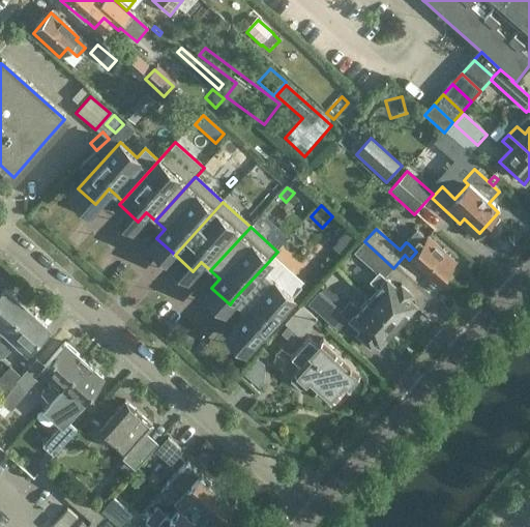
[(359,239),(349,231),(332,250),(343,259),(359,239)]
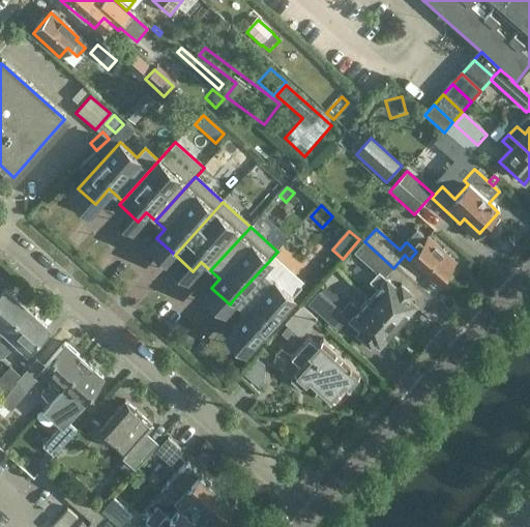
[(416,234),(408,243),(416,252),(409,260),(408,261),(435,285),(453,264),(427,240),(425,242),(416,234)]
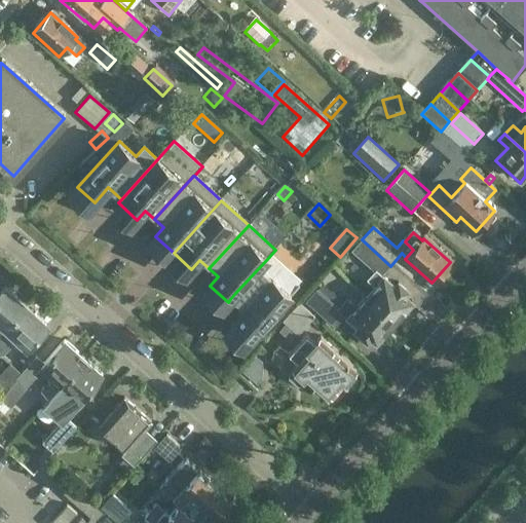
[(390,266),(362,239),(350,252),(364,263),(363,264),(374,273),(366,283),(373,289),(364,299),(395,328),(405,316),(403,314),(405,312),(397,304),(407,294),(397,286),(392,290),(379,277),(390,266)]
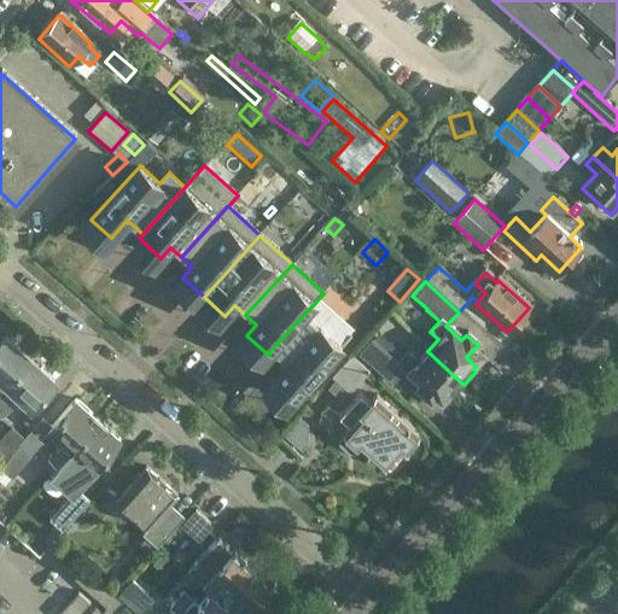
[(314,304),(277,344),(270,351),(286,366),(270,384),(292,403),(320,370),(342,348),(350,337),(314,304)]
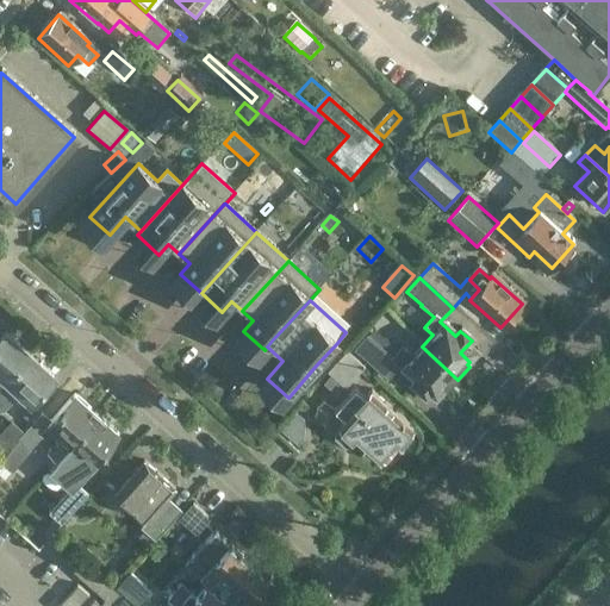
[(0,376),(6,382),(0,387),(0,392),(31,357),(6,335),(0,341),(0,376)]
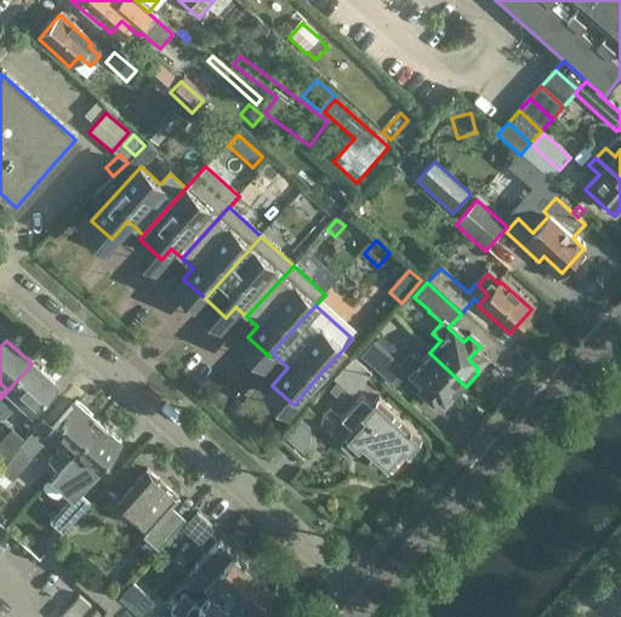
[(408,356),(400,365),(375,341),(360,358),(372,369),(375,371),(393,388),(405,375),(421,389),(417,394),(432,407),(437,403),(443,409),(453,398),(455,400),(466,387),(429,353),(417,366),(408,356)]
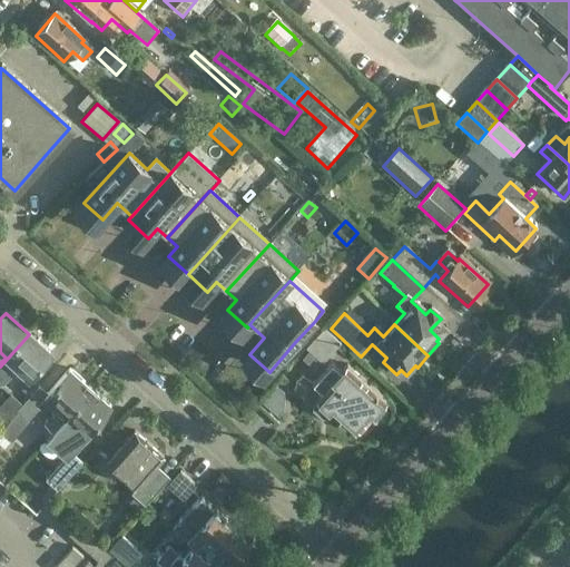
[(323,365),(342,344),(324,329),(305,350),(323,365)]
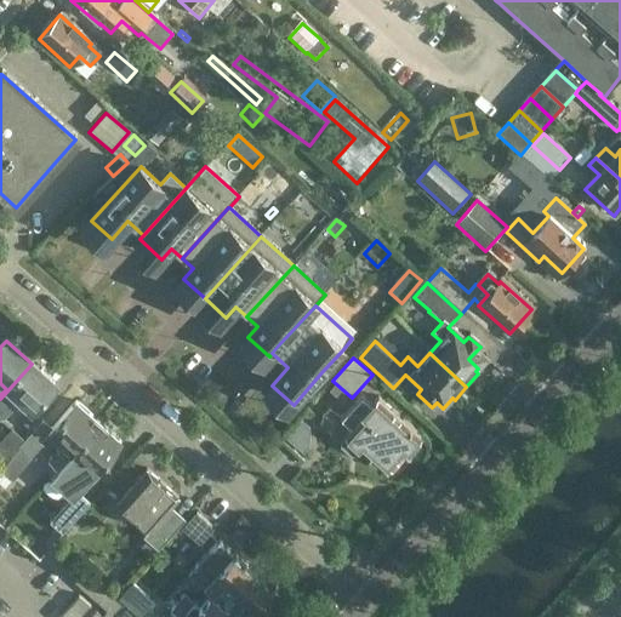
[(57,387),(32,364),(0,399),(0,421),(15,405),(13,405),(18,400),(33,413),(57,387)]
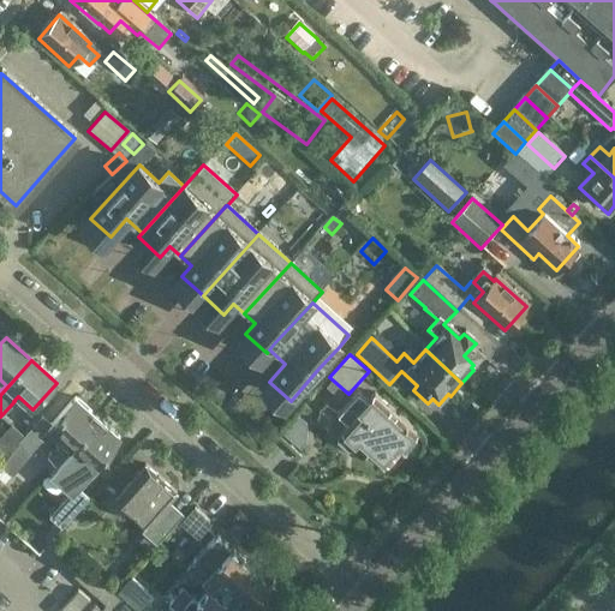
[(357,394),(340,413),(335,418),(346,427),(341,433),(342,435),(336,441),(336,445),(346,455),(351,455),(357,448),(382,471),(416,435),(374,397),(368,403),(357,394)]
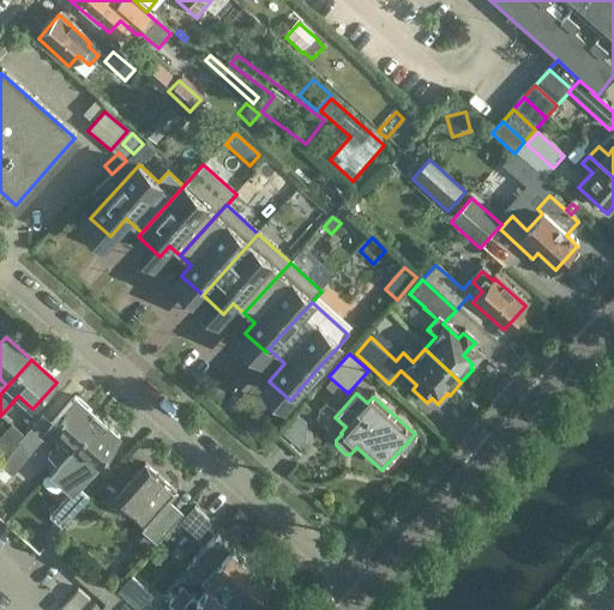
[(55,466),(97,420),(74,400),(48,430),(64,445),(59,451),(55,448),(47,458),(55,466)]
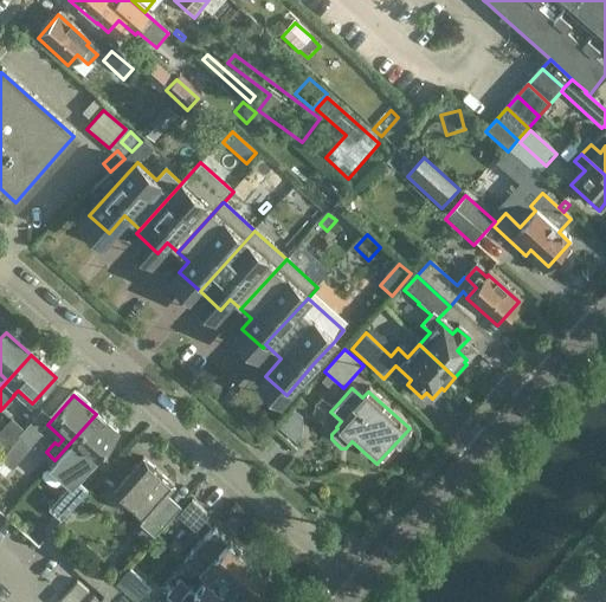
[(290,440),(305,424),(295,413),(279,429),(290,440)]
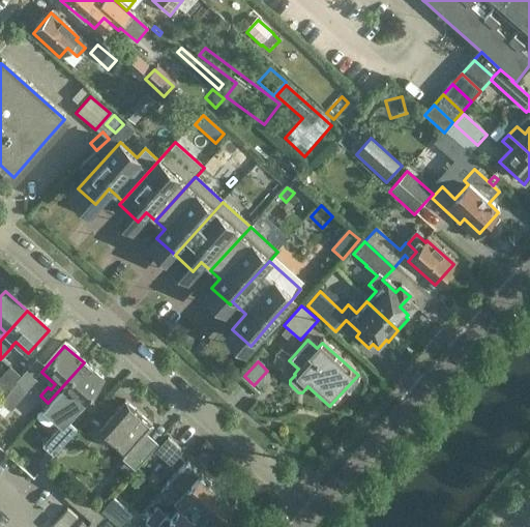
[(90,394),(102,380),(84,362),(48,403),(42,409),(62,426),(65,422),(90,394)]
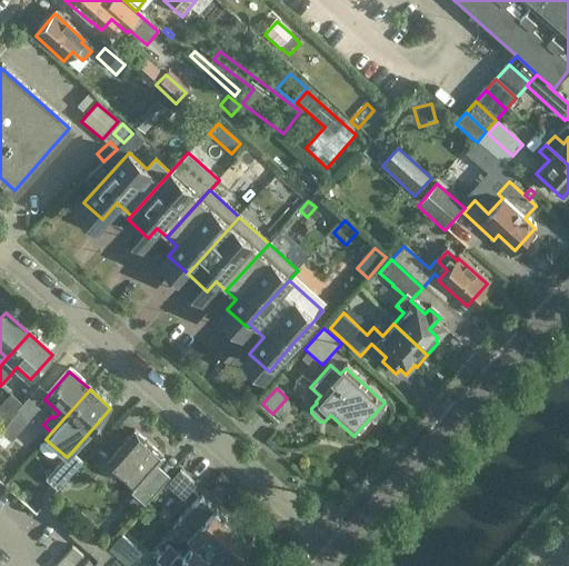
[(10,397),(0,408),(0,426),(1,427),(5,423),(6,424),(18,410),(21,407),(10,397)]
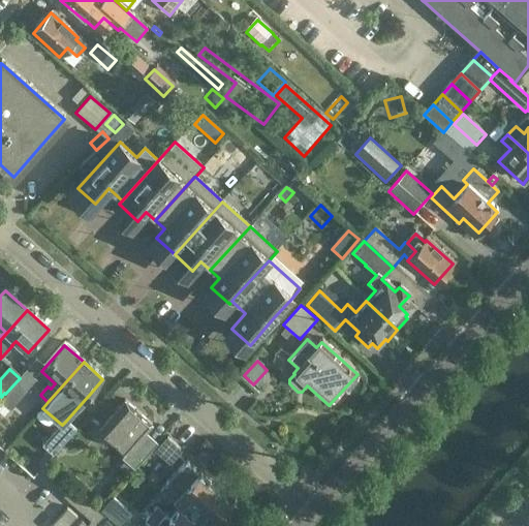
[(28,392),(27,392),(18,382),(0,402),(10,411),(28,392)]
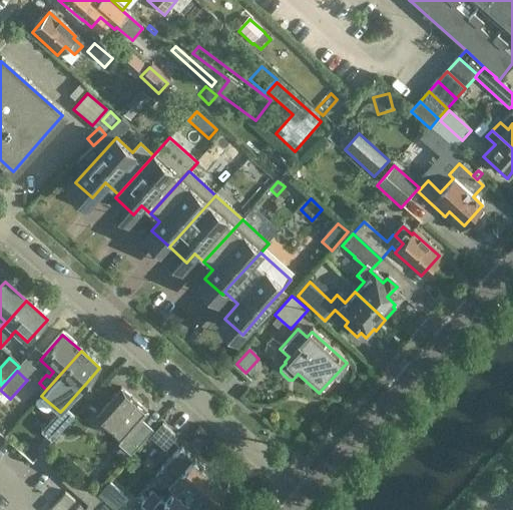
[(116,446),(119,449),(115,455),(124,463),(148,437),(136,426),(146,415),(120,391),(96,418),(121,441),(116,446)]
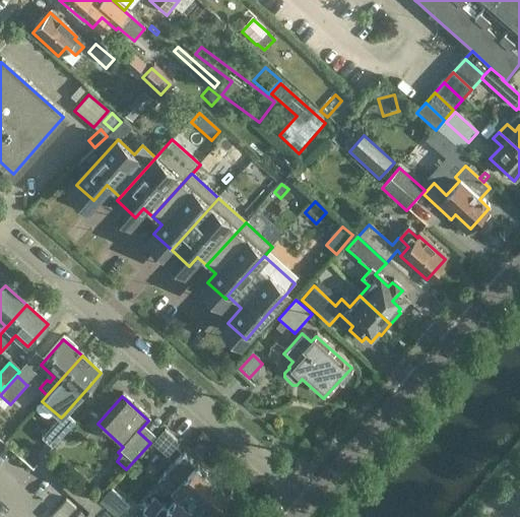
[(52,449),(74,424),(64,414),(61,417),(41,440),(52,449)]
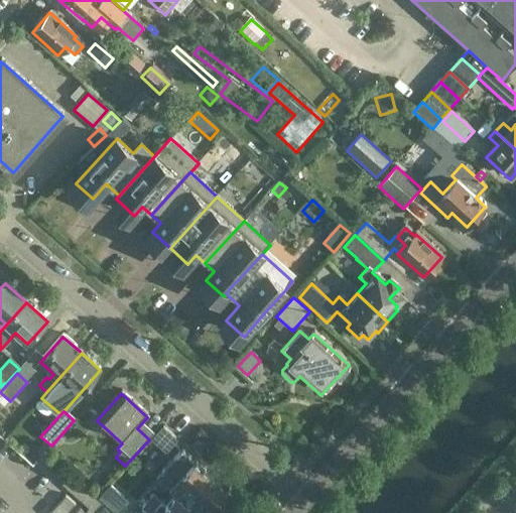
[(155,439),(167,451),(175,441),(163,430),(155,439)]
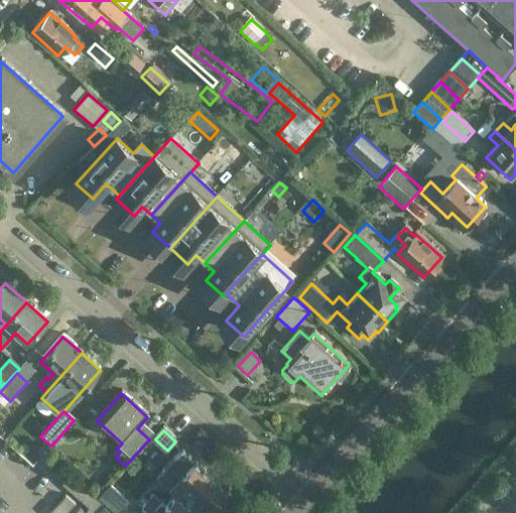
[(180,452),(156,480),(194,512),(210,512),(215,507),(220,508),(227,500),(226,495),(228,493),(226,492),(229,488),(228,483),(220,475),(214,476),(212,479),(180,452)]
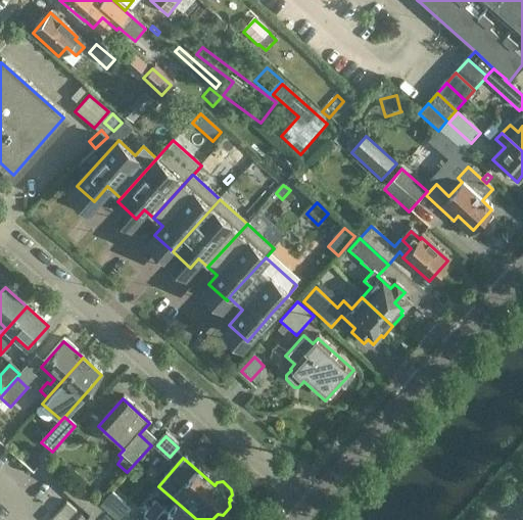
[(102,519),(104,517),(44,463),(36,471),(88,519),(80,519),(102,519)]
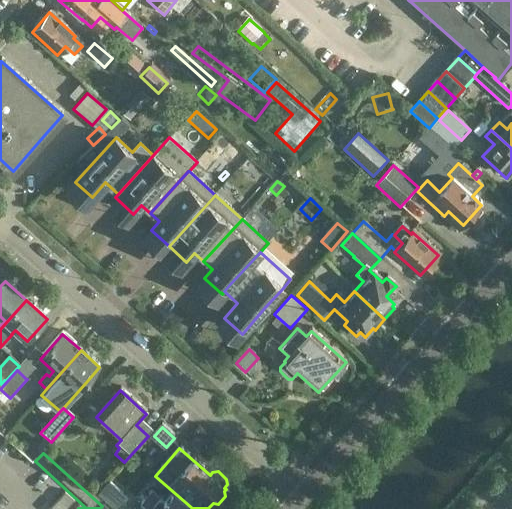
[(192,508),(155,476),(154,476),(172,492),(161,504),(150,494),(139,507),(140,508),(192,508)]
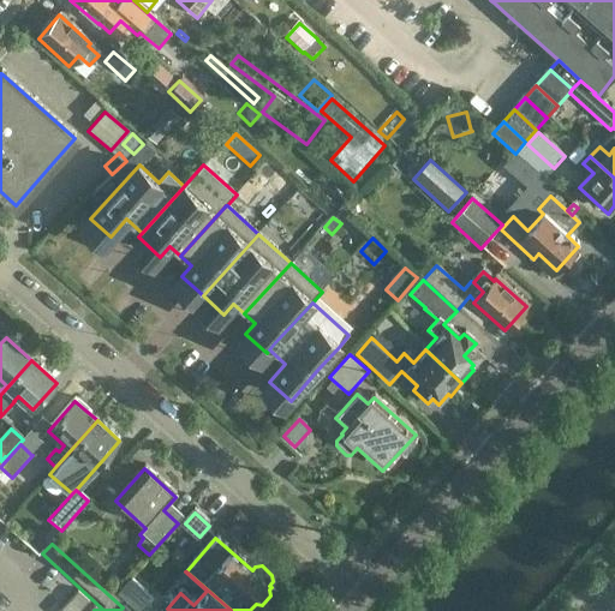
[(118,593),(136,610),(143,610),(153,598),(131,579),(118,593)]
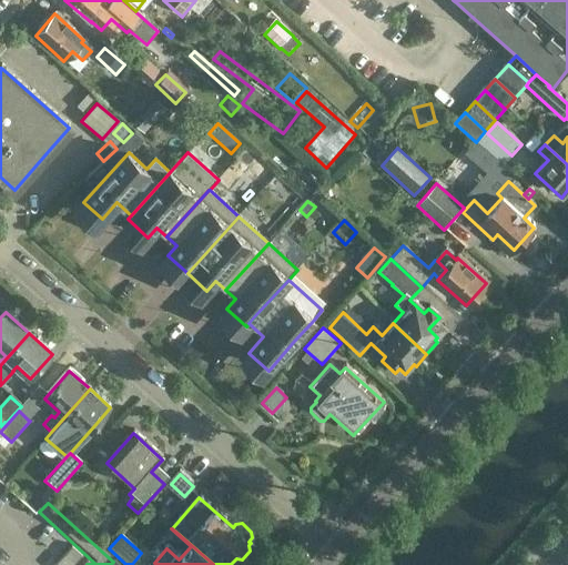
[(77,564),(81,560),(71,551),(58,564),(77,564)]
